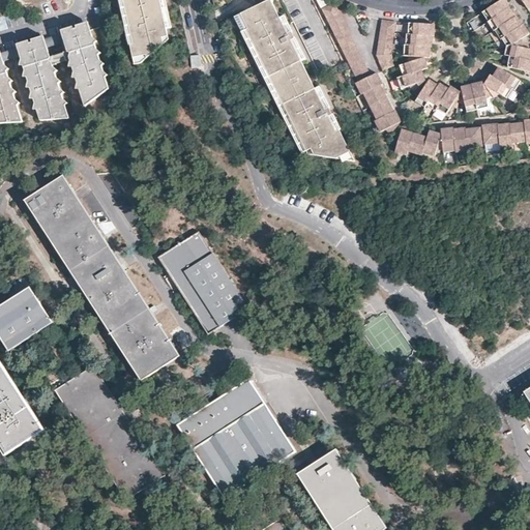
[(131,42),(136,42),(126,0),(122,0),(131,43),(131,42)]
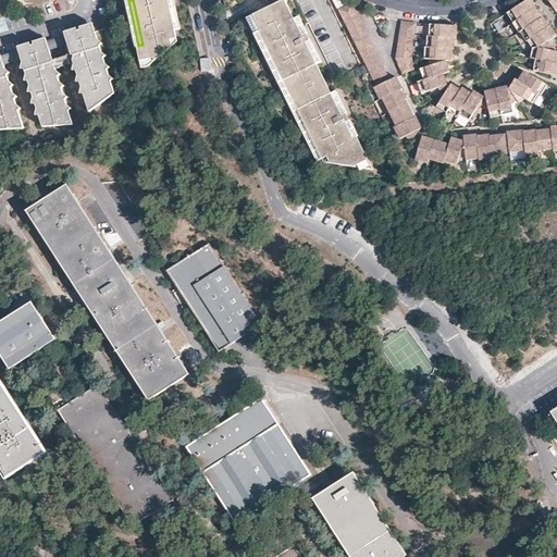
[(177,28),(171,0),(133,0),(143,45),(138,45),(143,59),(156,56),(157,59),(174,44),(173,37),(178,36),(177,28)]
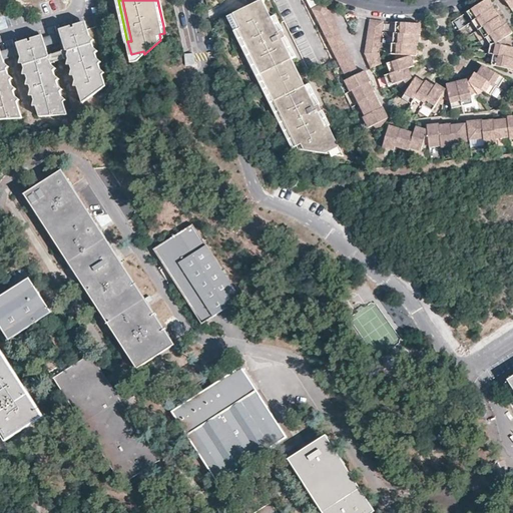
[(167,25),(161,0),(157,0),(163,26),(167,25)]
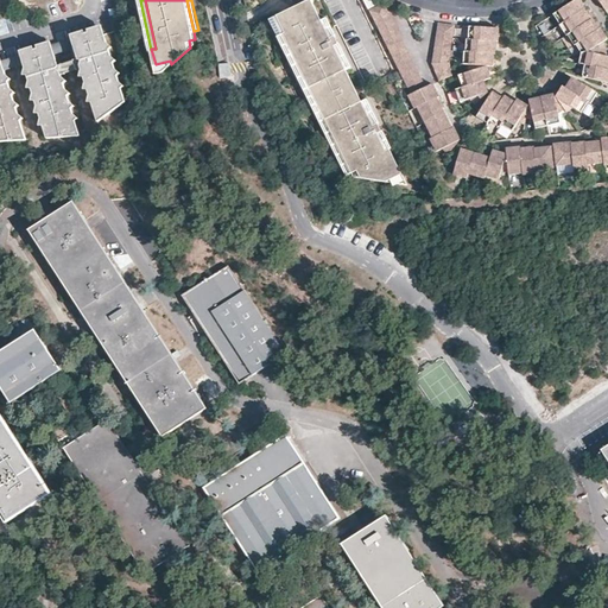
[(323,18),(314,0),(305,0),(278,14),(286,31),(311,86),(348,68),(336,44),(341,42),(336,33),(331,36),(323,18)]
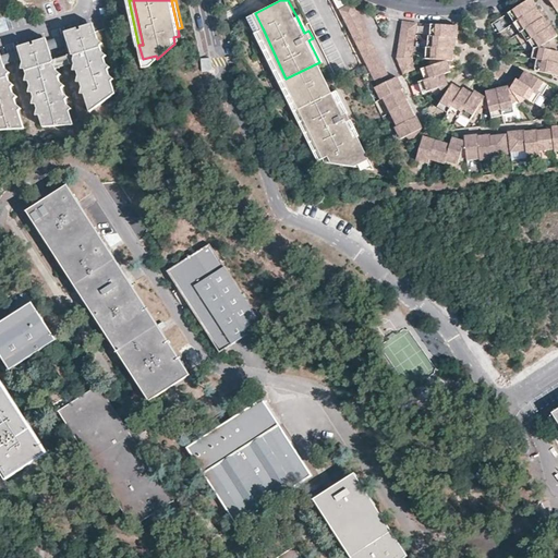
[(535,3),(533,0),(529,0),(526,2),(509,13),(514,23),(538,9),(535,3)]
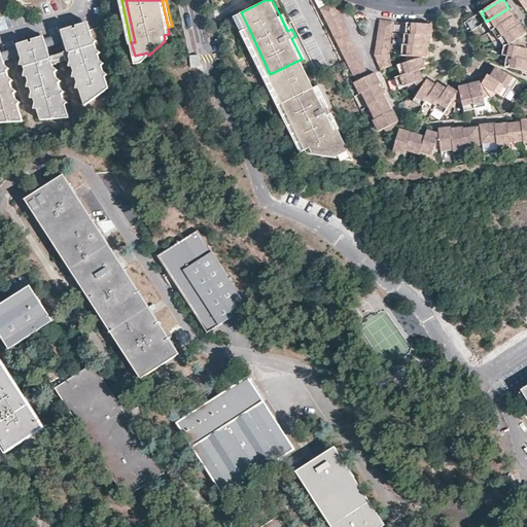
[(370,75),(335,3),(332,3),(321,8),(351,69),(357,81),(370,75)]
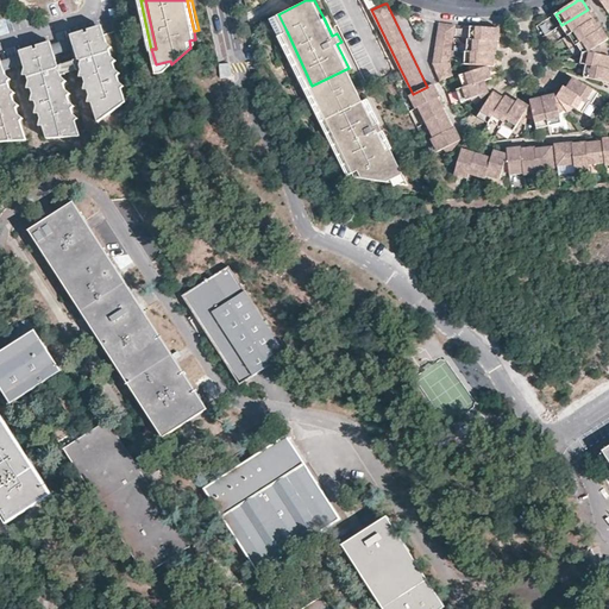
[(590,13),(588,10),(562,25),(569,36),(570,35),(594,19),(590,13)]
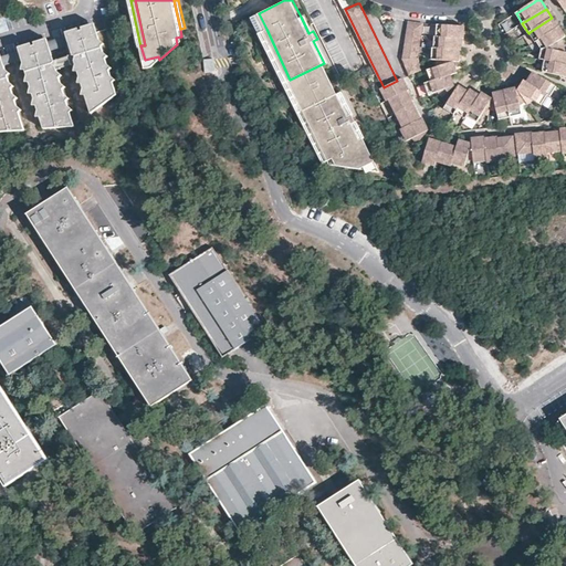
[(266,29),(259,13),(252,17),(260,32),(266,29)]
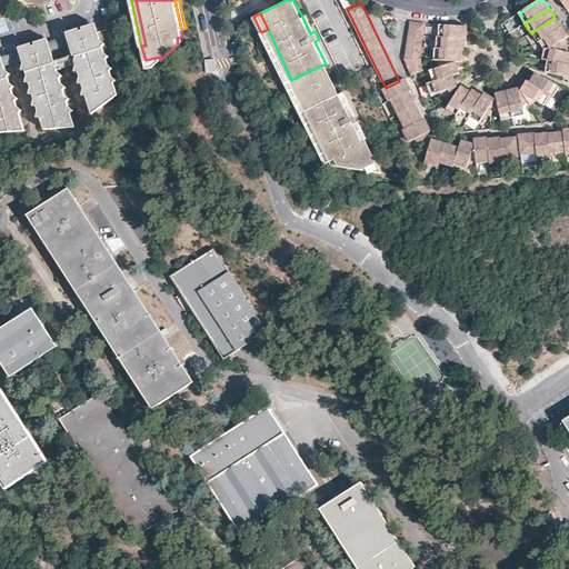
[(316,31),(308,15),(302,17),(310,33),(315,31),(316,31)]
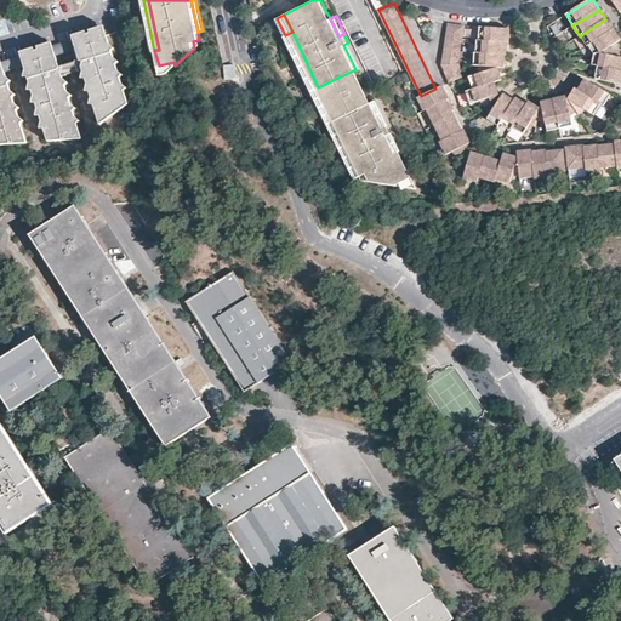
[(610,24),(607,18),(605,20),(581,35),(587,46),(594,43),(614,29),(610,24)]
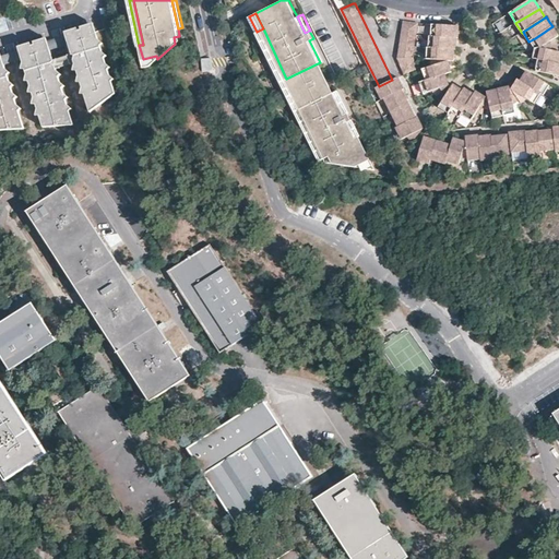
[(414,56),(418,24),(418,23),(414,23),(411,22),(403,21),(397,59),(404,75),(418,69),(414,56)]
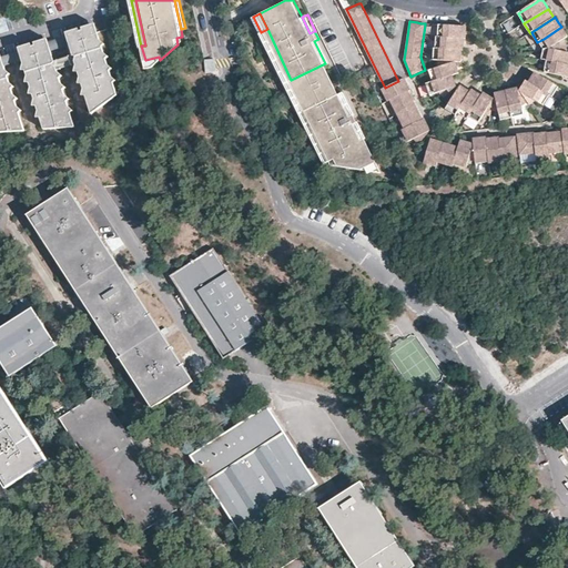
[(93,23),(64,32),(73,61),(90,113),(114,95),(93,23)]
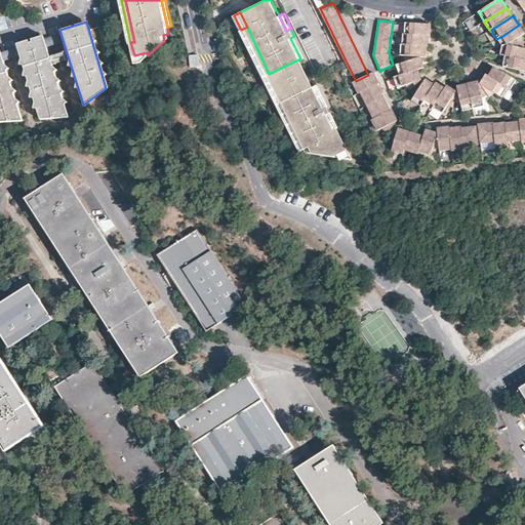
[(432,24),(408,24),(407,24),(406,24),(405,34),(430,35),(432,35),(432,30),(432,24)]
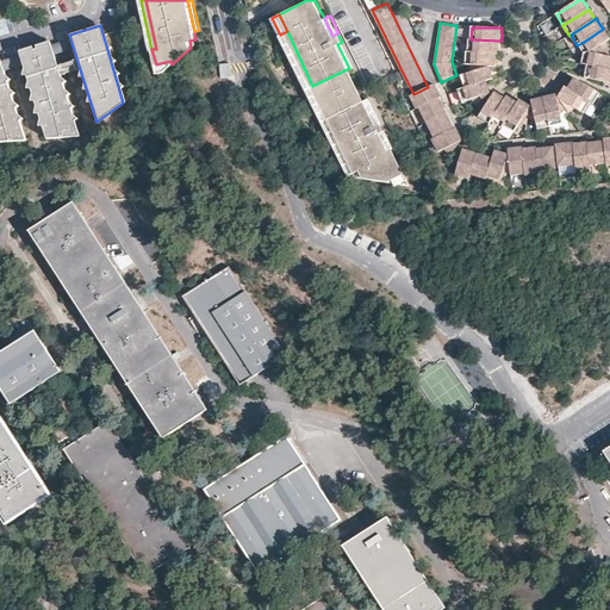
[(609,37),(609,35),(604,29),(603,29),(584,42),(591,53),(609,39),(609,37)]
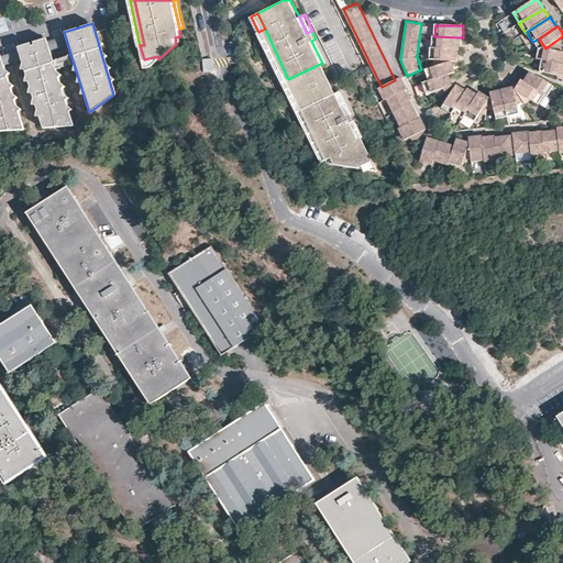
[(304,109),(288,79),(265,29),(258,32),(323,161),(328,158),(304,109)]
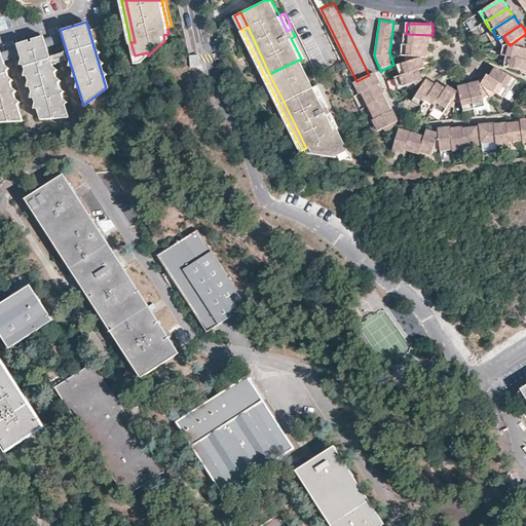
[(406,34),(405,34),(404,45),(428,46),(429,47),(429,41),(430,35),(406,34)]
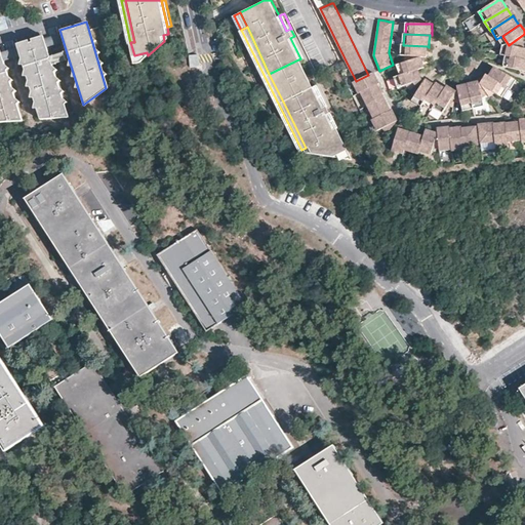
[(15,43),(40,118),(67,117),(50,61),(42,35),(15,43)]
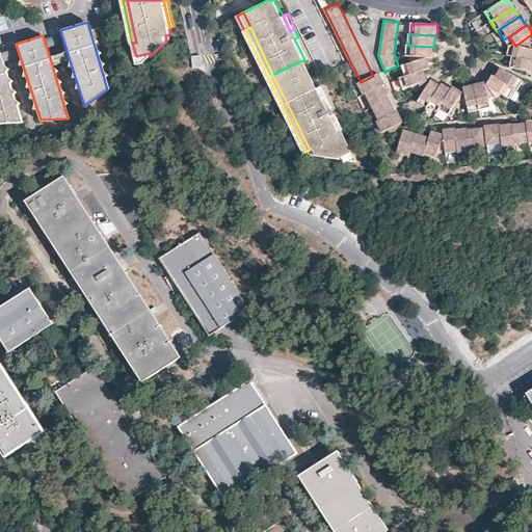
[(303,46),(298,36),(294,38),(304,59),(309,57),(303,46)]
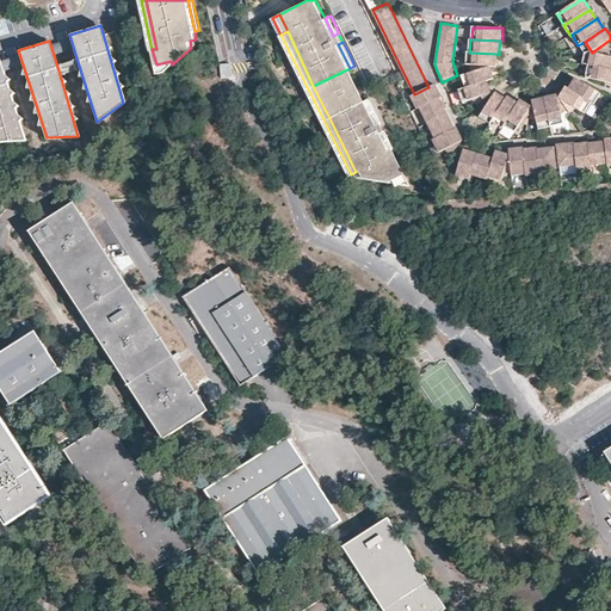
[(610,56),(586,51),(582,63),(588,65),(610,68),(610,56)]
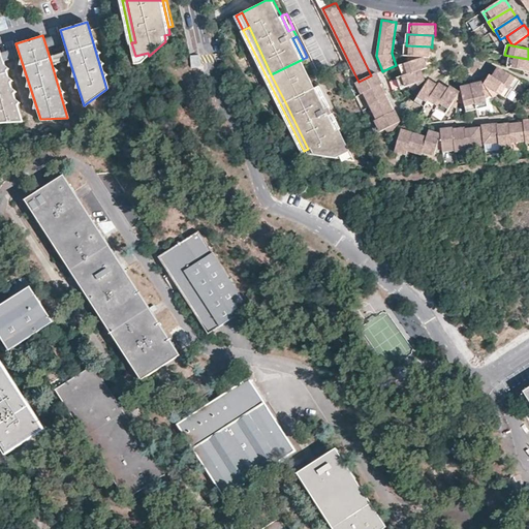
[(431,47),(406,45),(405,45),(404,55),(404,56),(408,56),(424,58),(426,58),(430,58),(431,52),(431,47)]
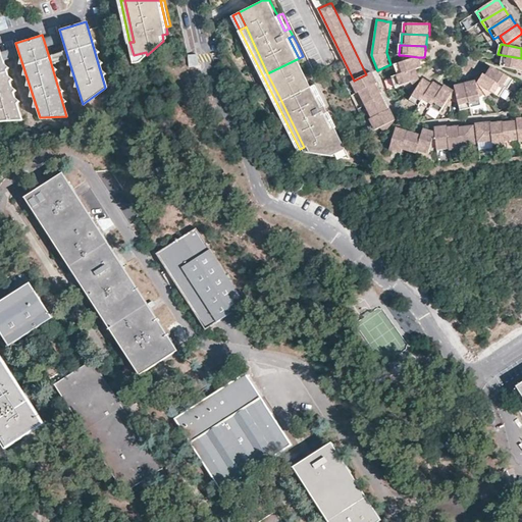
[(146,52),(134,55),(135,62),(141,60),(147,55),(146,52)]
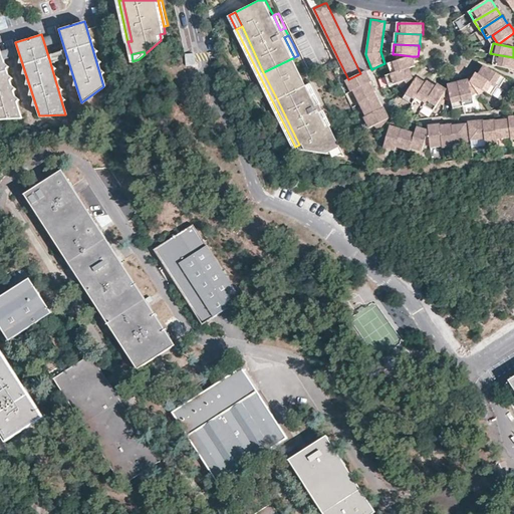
[(185,54),(187,65),(196,64),(194,53),(185,54)]
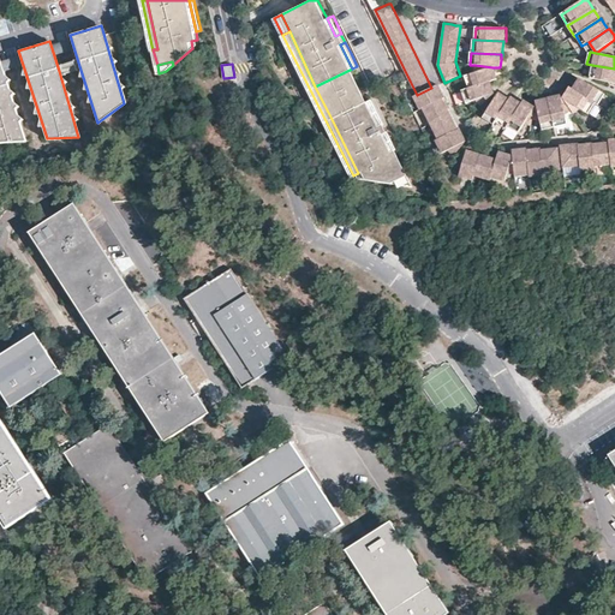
[(0,142),(25,142),(0,65),(0,142)]
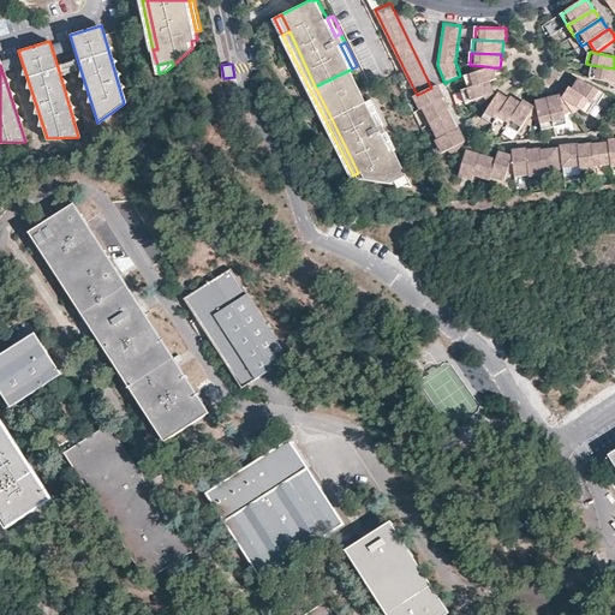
[(493,67),(475,65),(473,73),(465,76),(470,88),(491,82),(499,79),(496,72),(495,67),(493,67)]
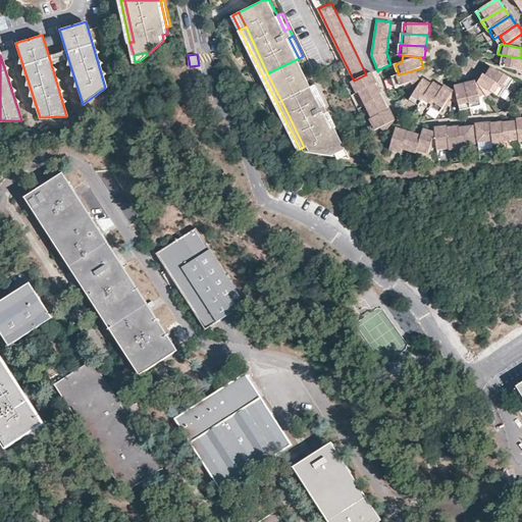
[(521,58),(503,55),(501,65),(521,70),(521,58)]
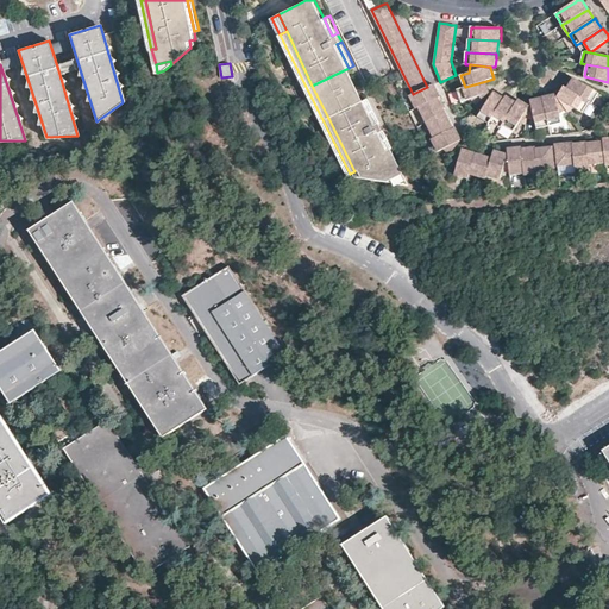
[(364,100),(349,68),(312,86),(328,118),(364,100)]
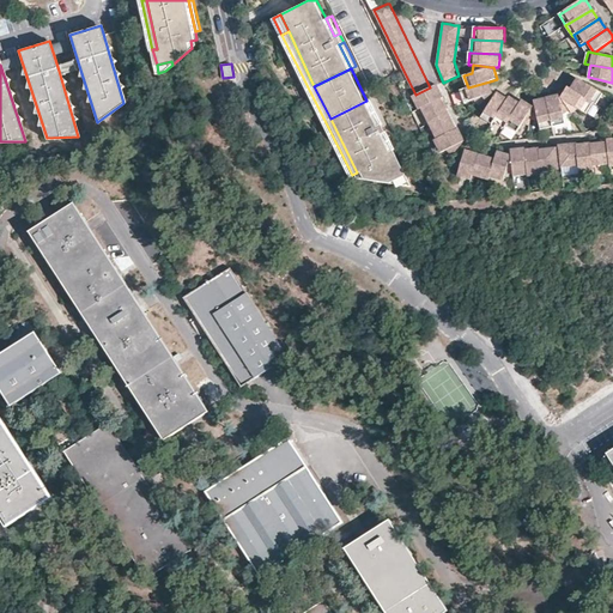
[(604,93),(577,78),(575,83),(571,89),(593,103),(596,104),(604,93)]
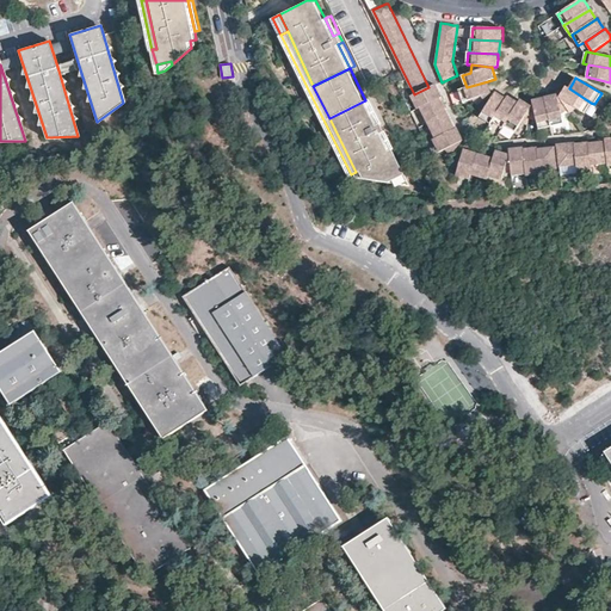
[(467,87),(458,90),(463,103),(492,93),(489,86),(488,81),(467,87)]
